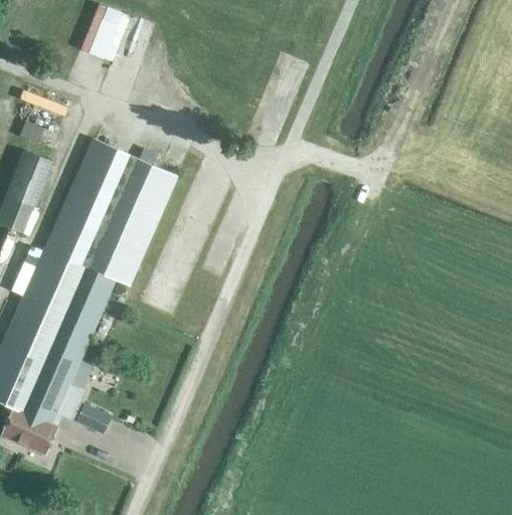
[(150,75),(146,93),(171,98),(175,81),(150,75)]
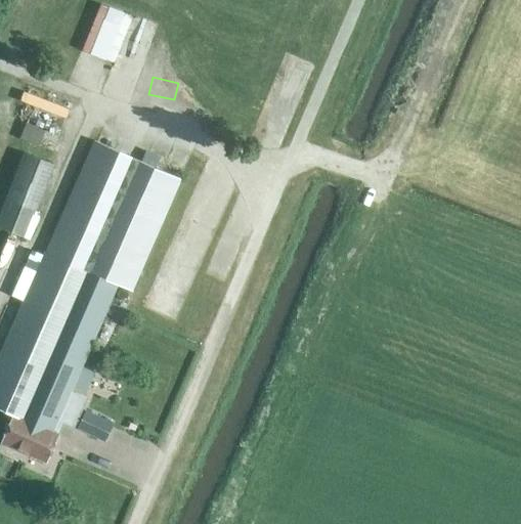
[(46,125),(62,129),(66,116),(32,106),(29,117),(47,121),(46,125)]
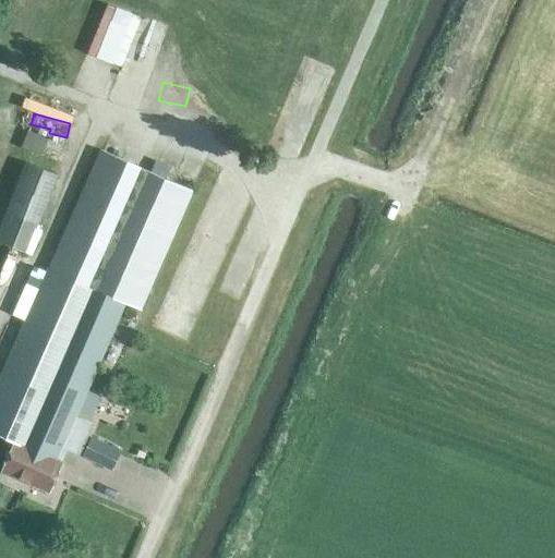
[(80,411),(88,391),(128,303),(141,310),(173,237),(193,192),(137,167),(99,150),(49,265),(16,344),(0,383),(0,434),(16,443),(3,471),(51,492),(64,462),(59,460),(63,449),(81,457),(96,423),(79,415),(80,411)]
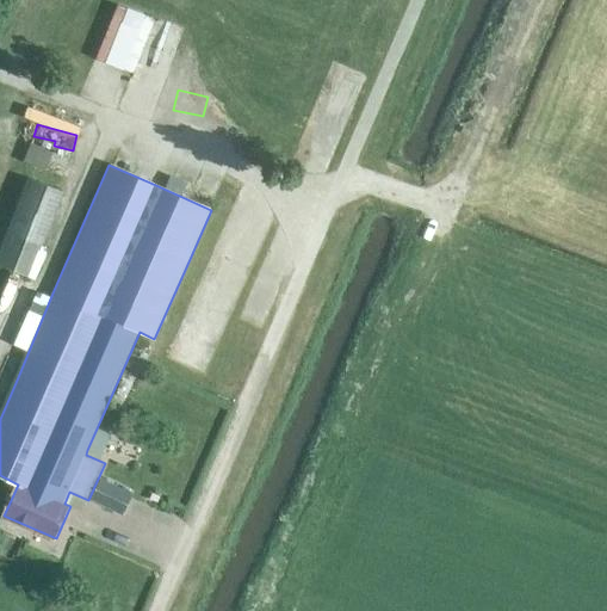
[(25,168),(1,242),(12,246),(7,258),(30,266),(59,179),(25,168)]
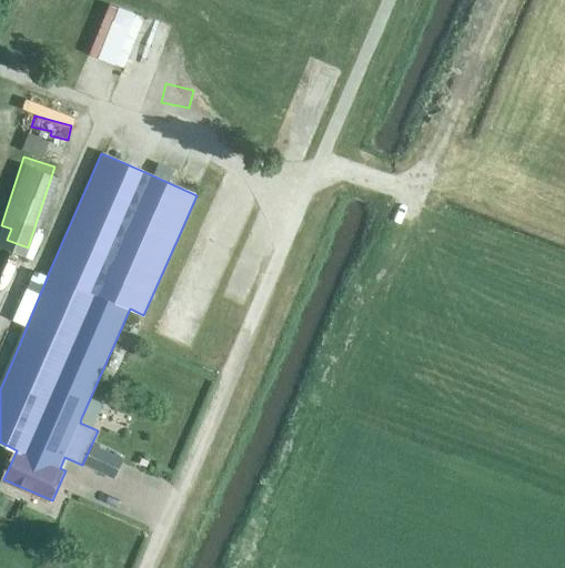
[(93,445),(84,465),(114,478),(124,459),(93,445)]
